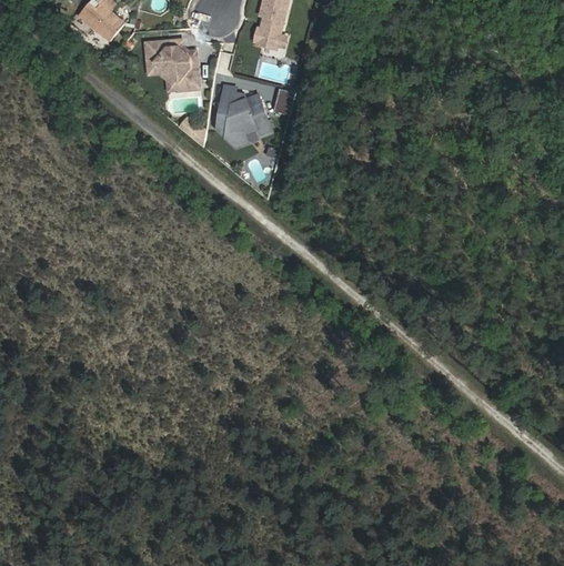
[(86,1),(76,12),(107,38),(121,20),(107,9),(112,2),(109,0),(96,0),(97,1),(92,7),(86,1)]
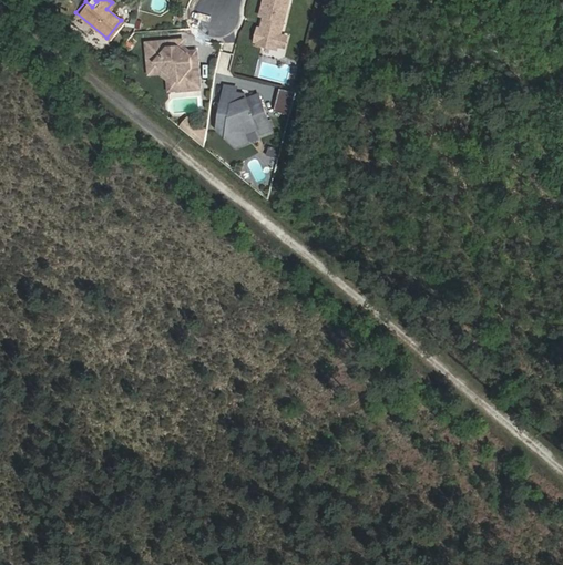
[(274,44),(277,33),(286,0),(260,0),(257,13),(262,14),(258,27),(254,29),(253,37),(255,41),(254,43),(273,48),(274,44)]
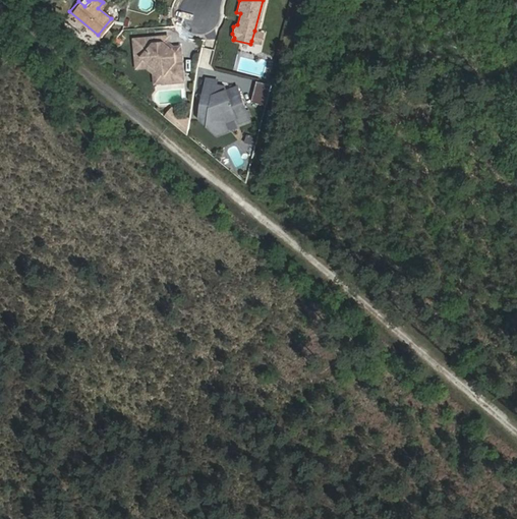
[(261,33),(254,31),(251,41),(259,43),(261,33)]
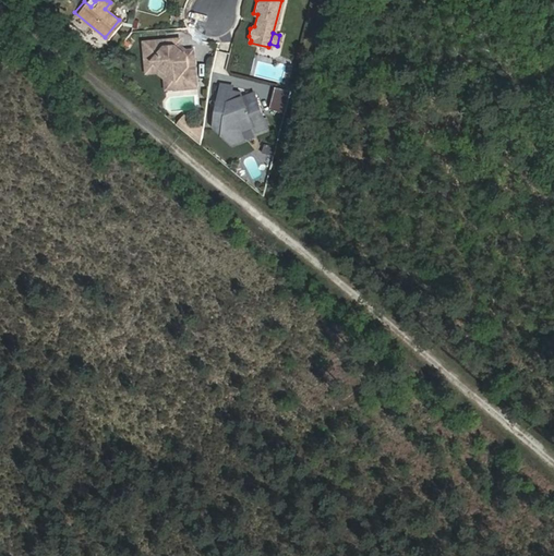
[(160,38),(142,39),(143,61),(154,61),(169,75),(169,87),(190,86),(189,62),(180,62),(180,56),(170,47),(160,47),(160,38)]
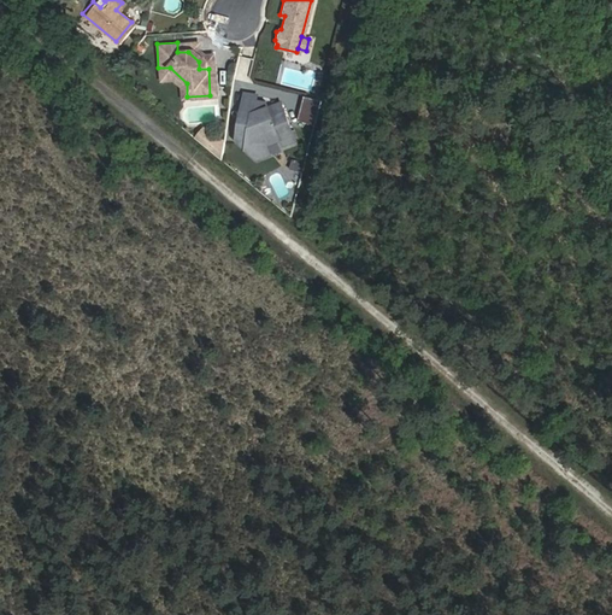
[(192,42),(177,42),(177,52),(188,52),(199,62),(199,69),(209,69),(207,56),(199,57),(192,51),(192,42)]
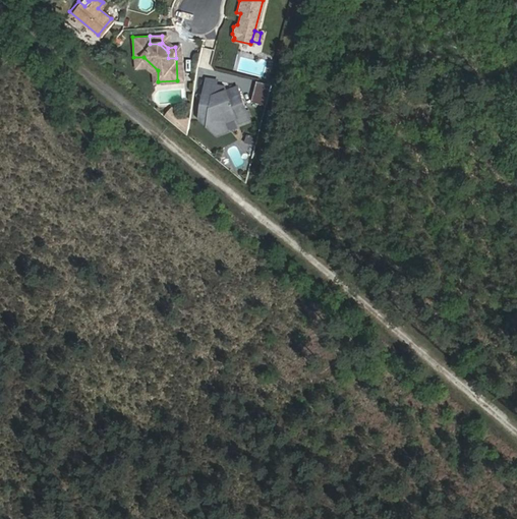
[(144,57),(133,57),(134,63),(144,63),(149,72),(150,81),(158,81),(158,70),(144,57)]
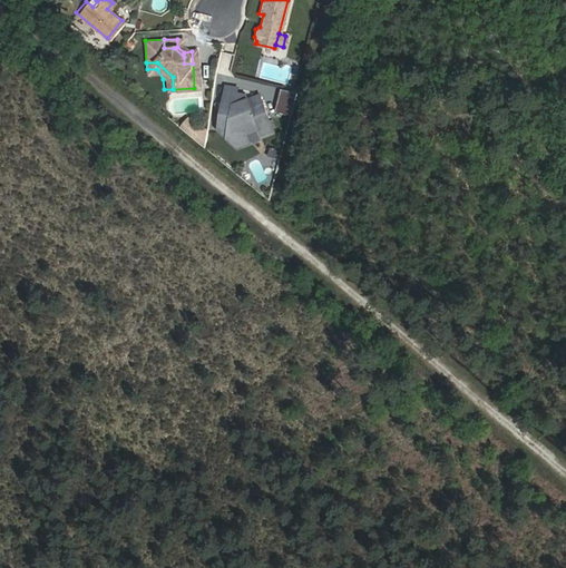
[(215,128),(225,137),(233,131),(244,135),(255,130),(257,136),(270,130),(254,96),(241,98),(232,98),(233,92),(234,87),(223,85),(215,128)]
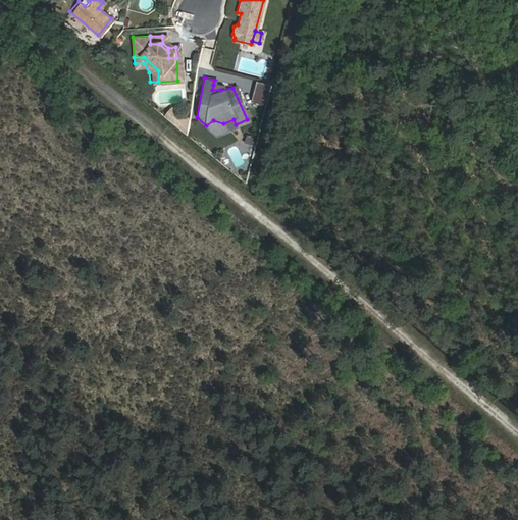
[(255,100),(264,102),(267,88),(259,86),(255,100)]
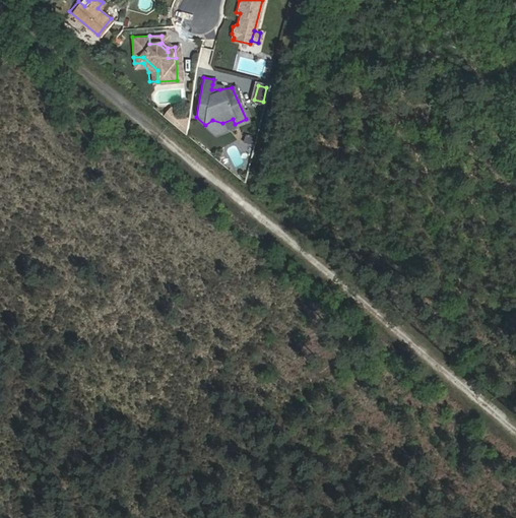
[(167,105),(159,115),(178,127),(185,117),(167,105)]
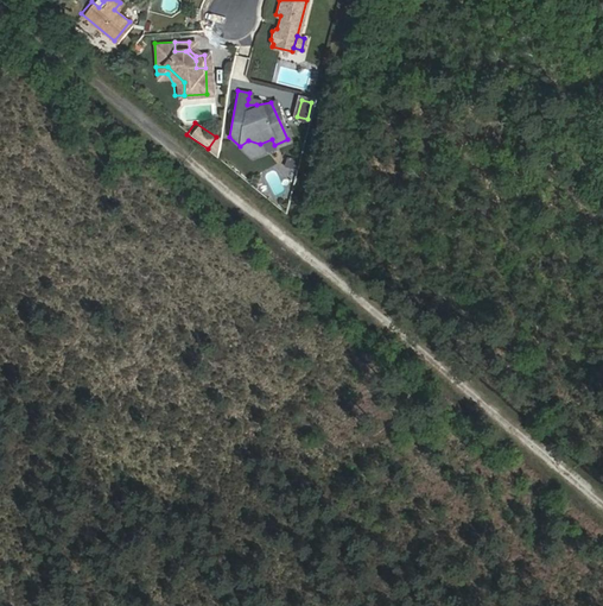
[(248,140),(240,146),(248,155),(265,153),(260,144),(248,140)]
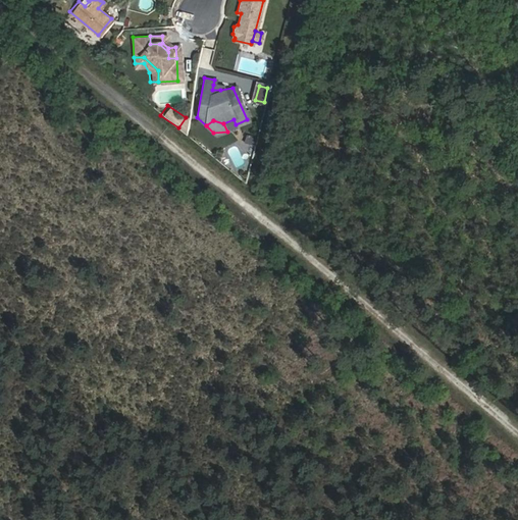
[(251,134),(245,132),(243,140),(249,141),(251,134)]
